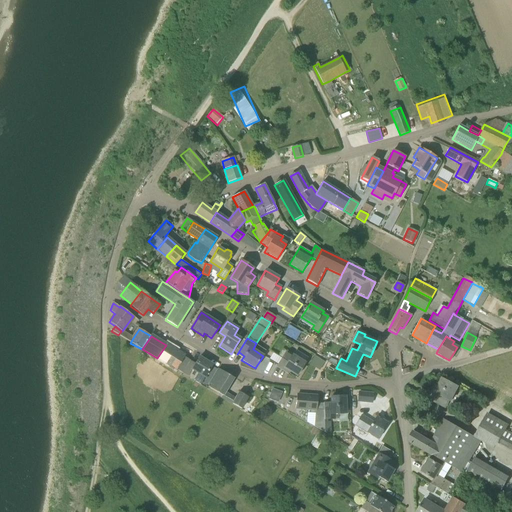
[(157,358),(165,363),(173,351),(174,350),(166,345),(157,358)]
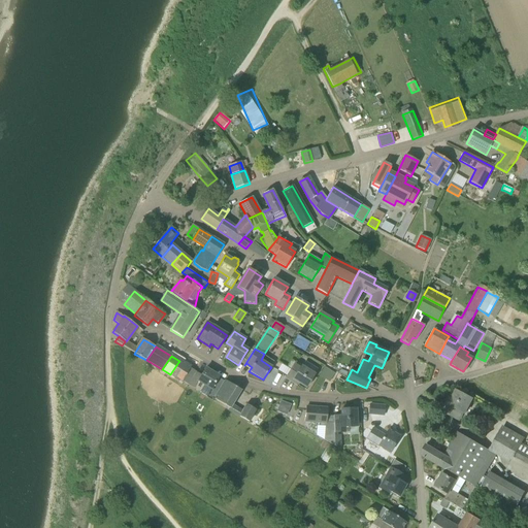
[(182,382),(189,369),(190,368),(179,361),(178,362),(170,374),(182,382)]
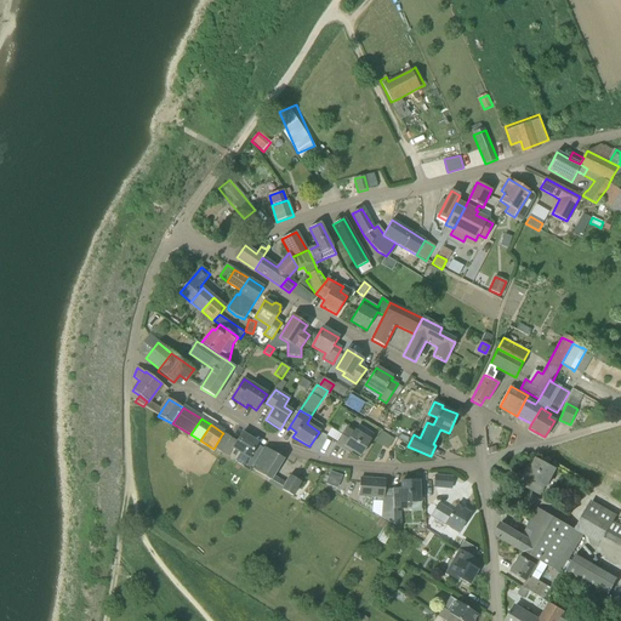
[(360,456),(370,440),(347,426),(335,445),(346,451),(348,449),(360,456)]
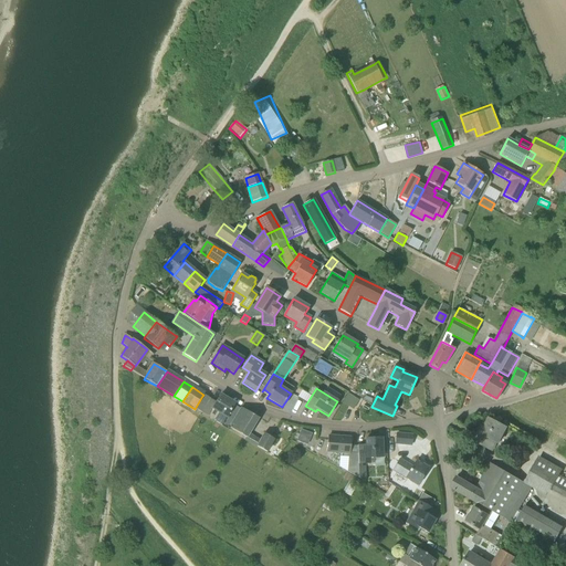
[(346,394),(343,404),(355,407),(358,397),(346,394)]
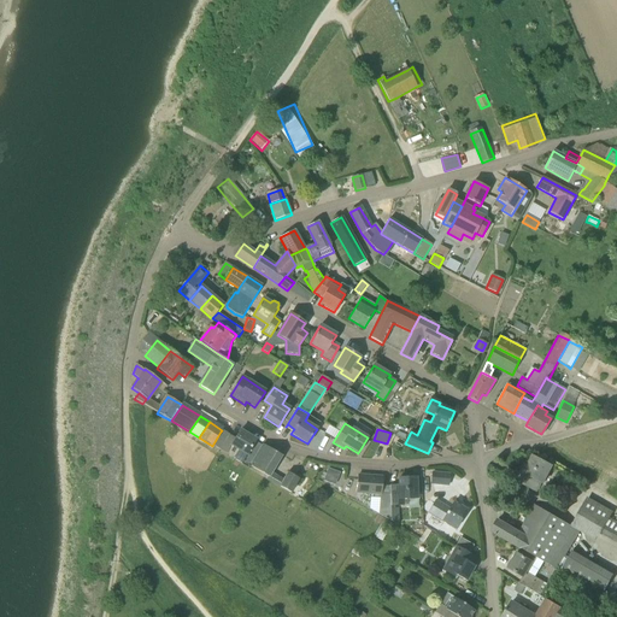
[(222,430),(221,432),(212,446),(219,450),(229,435),(222,430)]
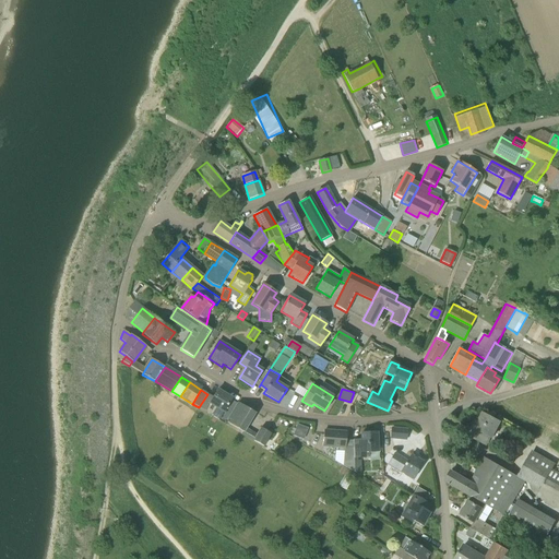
[(213,397),(207,394),(199,407),(212,416),(216,407),(224,412),(232,399),(217,390),(213,397)]
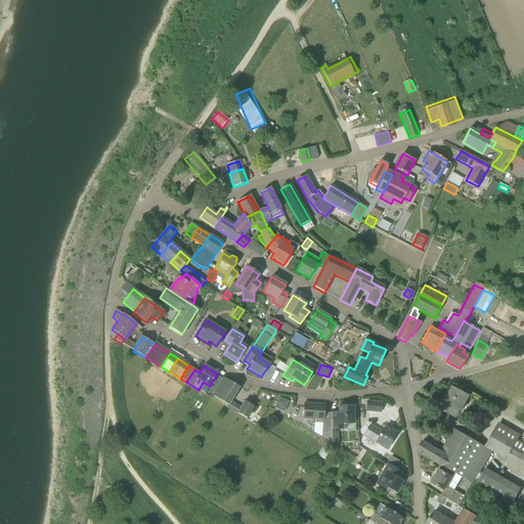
[(241,416),(247,419),(254,406),(245,401),(241,408),(229,402),(238,387),(224,378),(213,396),(227,405),(226,406),(241,416)]
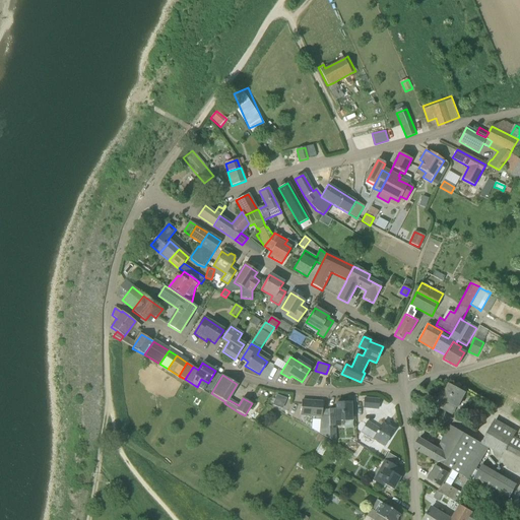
[(435,405),(444,409),(452,414),(456,406),(458,407),(465,393),(449,385),(442,398),(439,397),(435,405)]
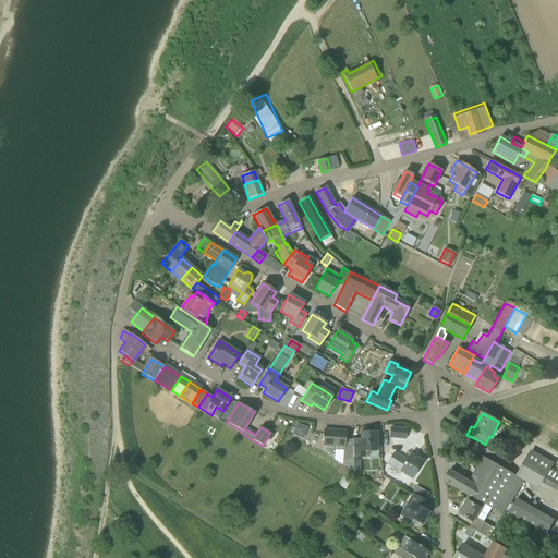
[(407,429),(392,427),(390,437),(404,439),(407,429)]
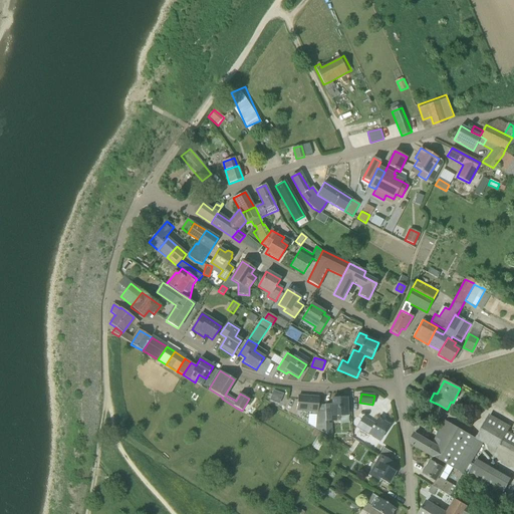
[(298,396),(297,411),(317,412),(319,398),(298,396)]
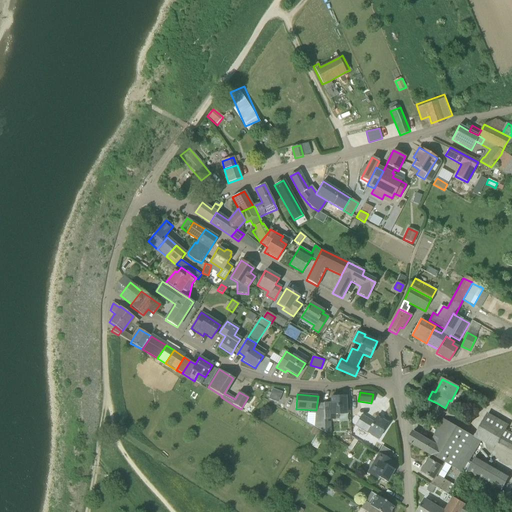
[(324,420),(338,419),(338,414),(346,414),(345,397),(331,397),(331,403),(323,404),(324,420)]
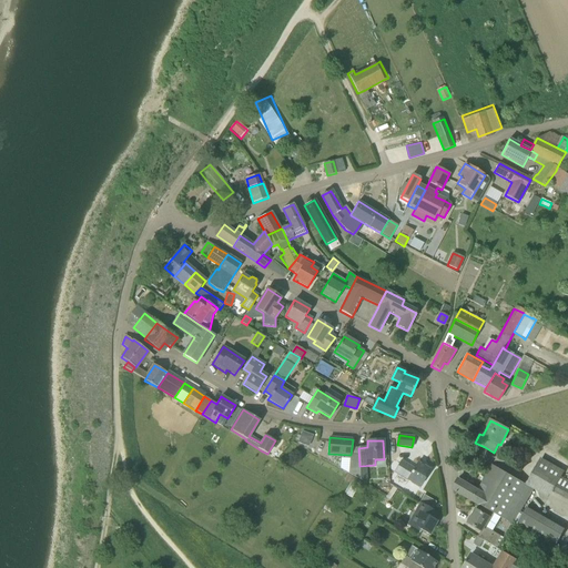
[(414,469),(401,462),(394,472),(419,487),(429,470),(417,463),(414,469)]
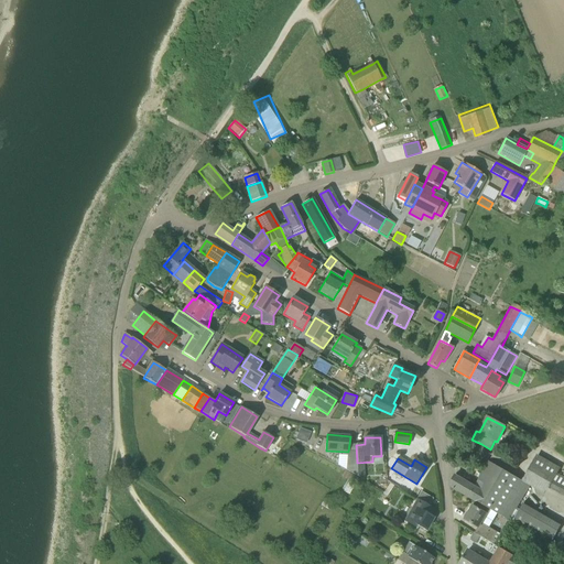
[(530,485),(523,481),(488,462),(483,472),(490,476),(503,484),(489,509),(509,520),(530,485)]
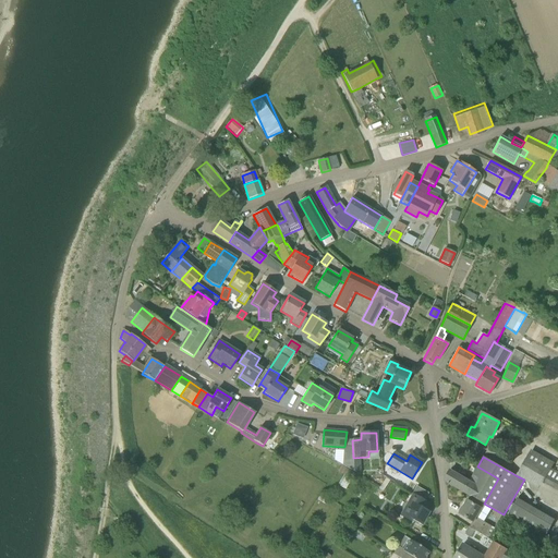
[(485,471),(477,466),(470,482),(449,471),(445,481),(449,483),(448,484),(449,484),(450,484),(484,504),(498,478),(485,471)]
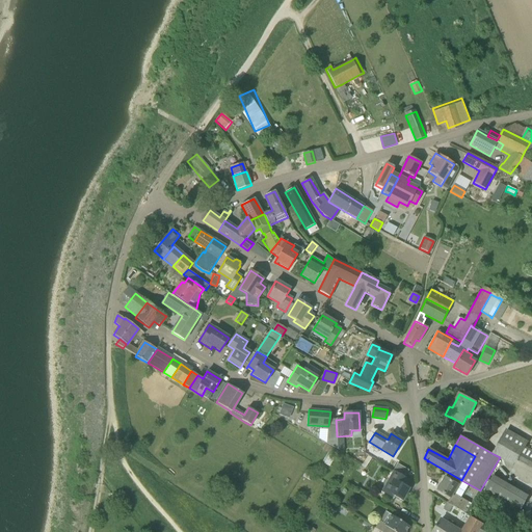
[(531,451),(525,447),(516,459),(526,466),(531,453),(531,451)]
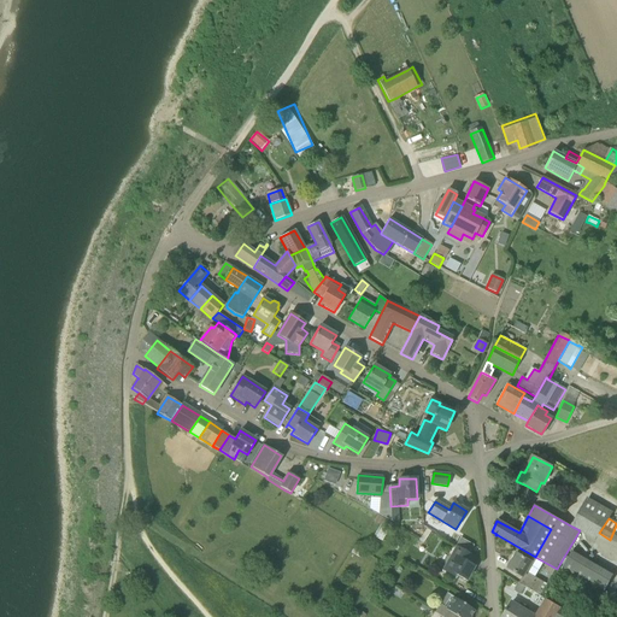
[(603,593),(615,571),(571,546),(559,568),(603,593)]
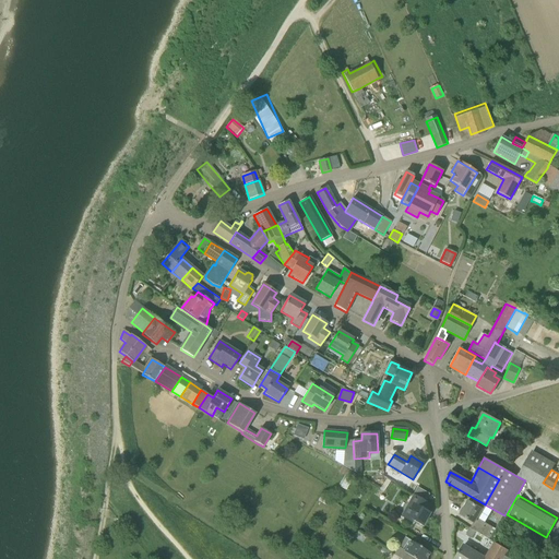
[(425,510),(428,503),(415,496),(402,518),(412,523),(413,521),(421,526),(429,513),(425,510)]
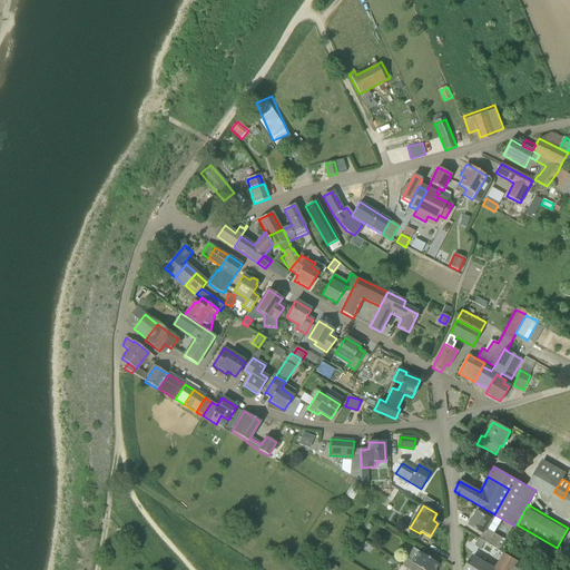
[(480,539),(484,542),(497,549),(502,538),(487,529),(492,520),(478,511),(469,526),(483,533),(480,539)]
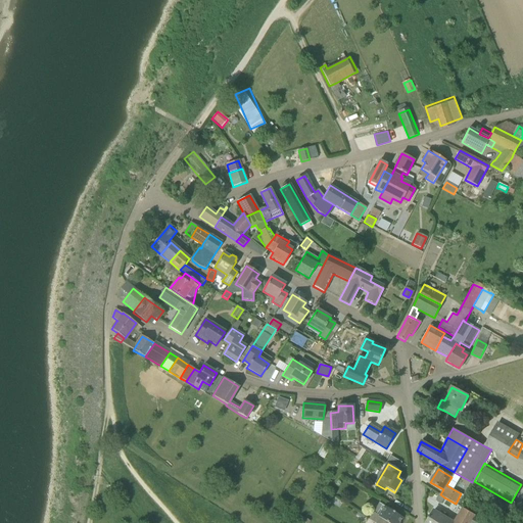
[(441,504),(444,497),(440,494),(439,494),(436,501),(441,504)]
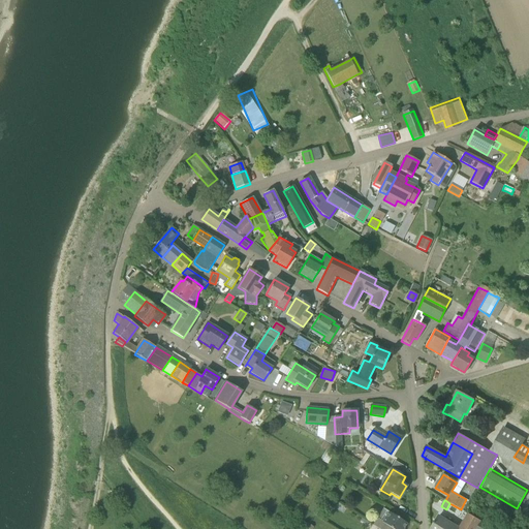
[(403,528),(407,524),(383,508),(373,525),(378,528),(403,528)]
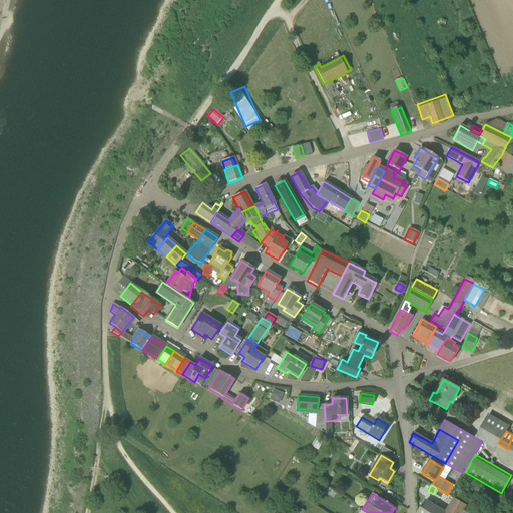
[(446,512),(438,508),(434,512),(476,512),(466,507),(467,506),(454,498),(446,512)]
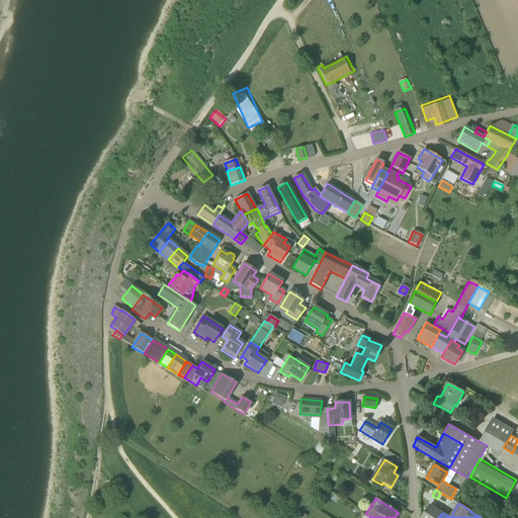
[(438,517),(442,513),(429,506),(421,517),(438,517)]
